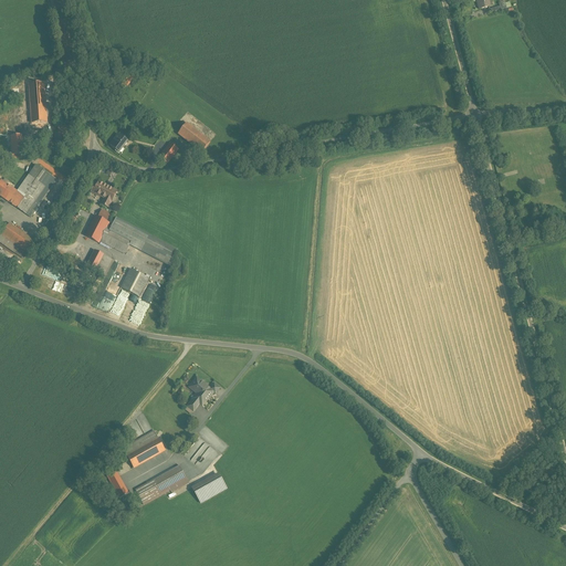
[(489,0),(474,0),(479,10),(492,6),(491,1),(490,1),(489,0)]
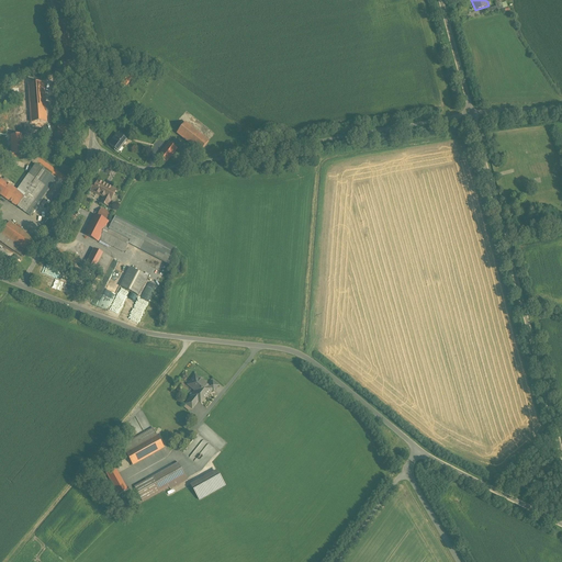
[(123,68),(114,80),(117,82),(116,83),(123,89),(134,76),(123,68)]
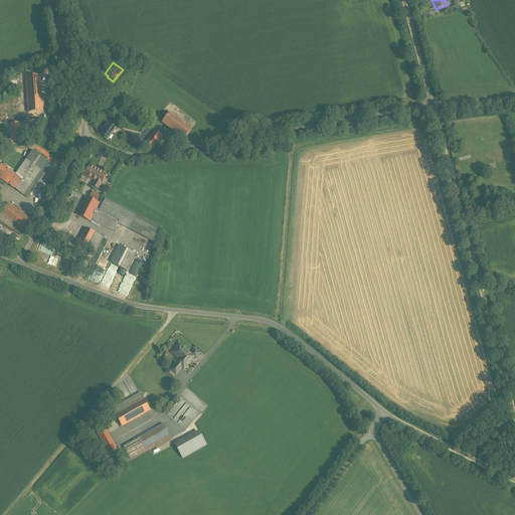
[(133,79),(125,73),(117,83),(120,87),(119,88),(124,91),(133,79)]
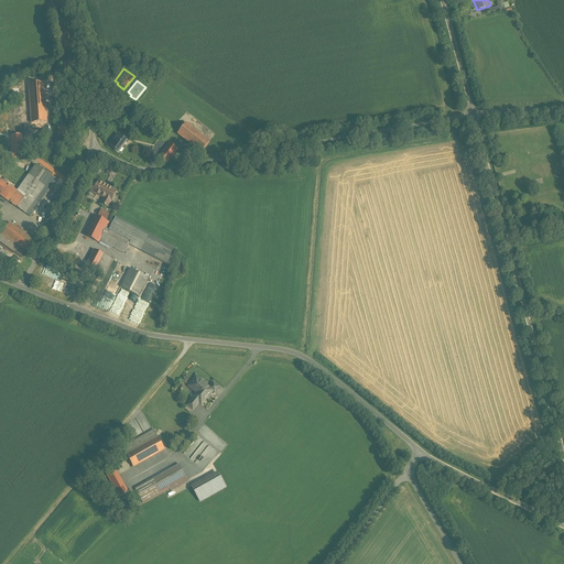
[(44,83),(29,84),(30,104),(45,102),(44,83)]
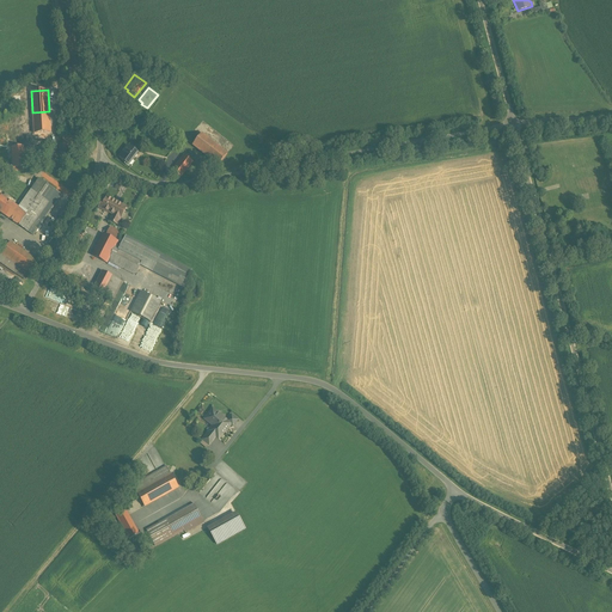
[(49,111),(32,112),(34,122),(11,123),(13,167),(25,167),(23,134),(50,132),(49,111)]
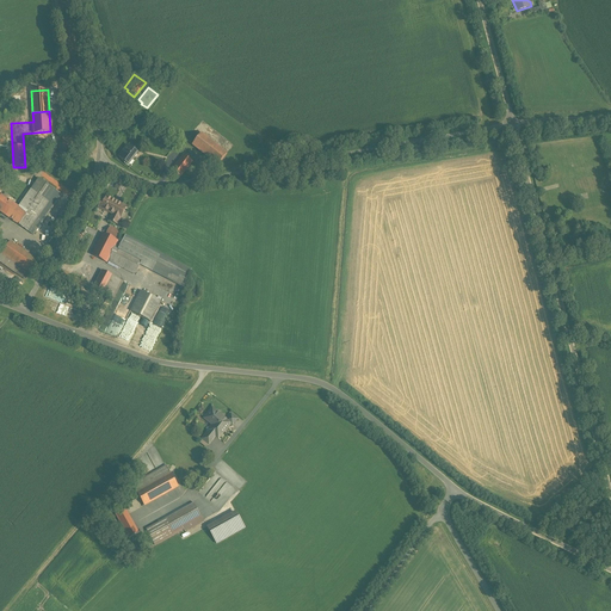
[(227,154),(202,134),(192,144),(217,165),(227,154)]
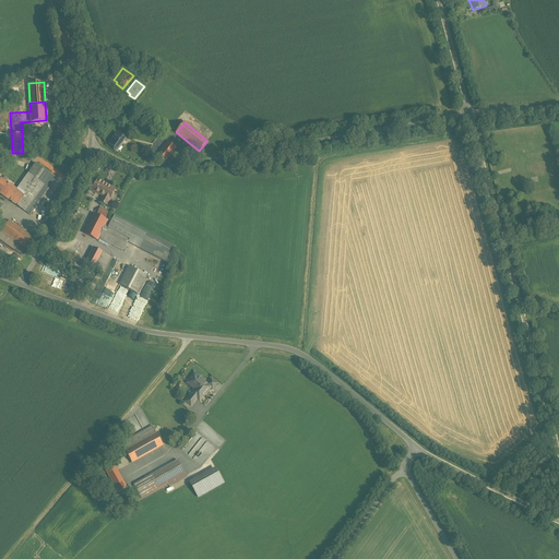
[(74,127),(57,128),(58,140),(75,139),(74,127)]
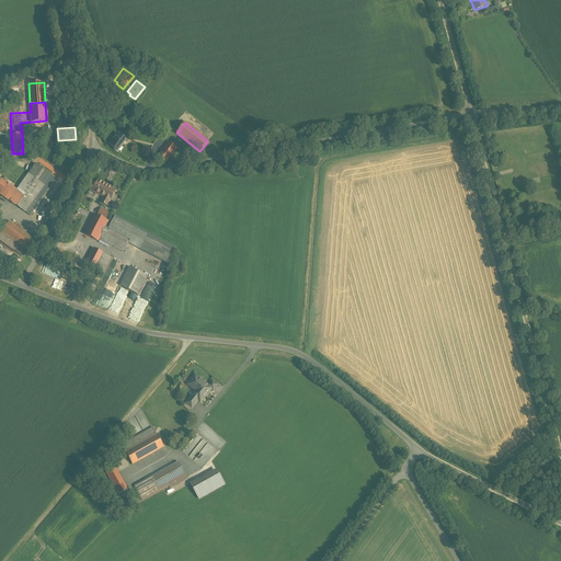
[(127,140),(117,134),(110,145),(119,152),(127,140)]
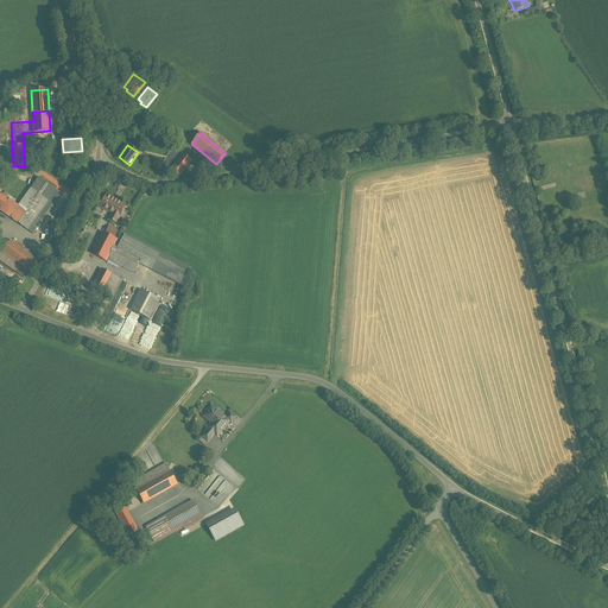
[(183,154),(171,170),(179,176),(191,162),(183,154)]
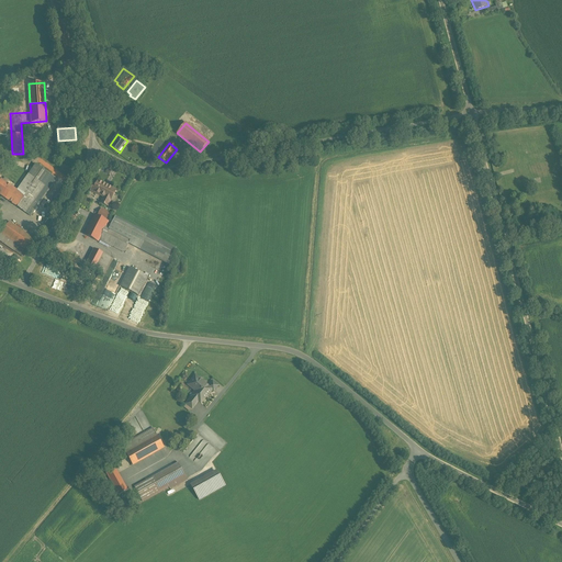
[(52,176),(36,165),(29,175),(44,186),(52,176)]
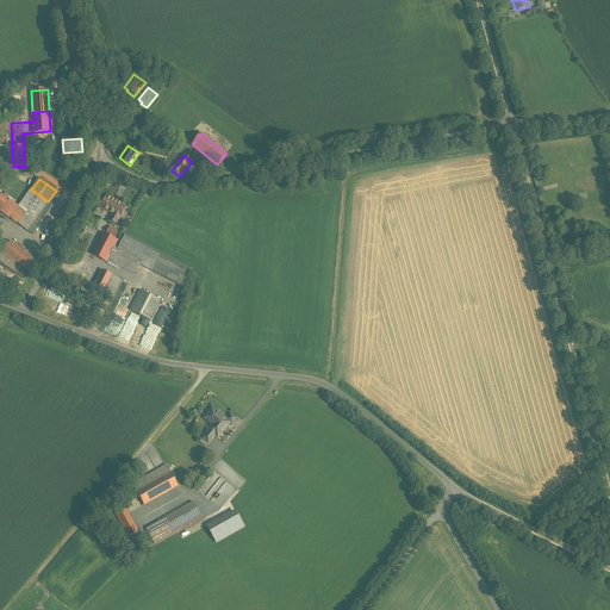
[(31,190),(19,207),(11,201),(2,213),(27,231),(39,213),(48,201),(31,190)]
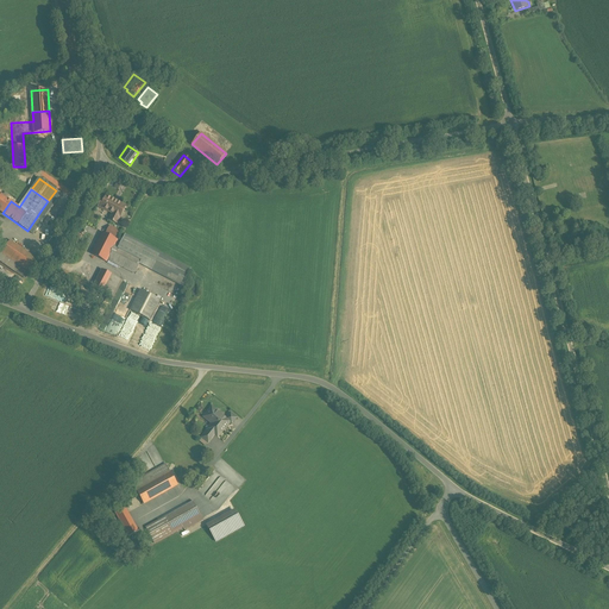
[(48,201),(39,213),(45,218),(62,194),(56,190),(48,201)]
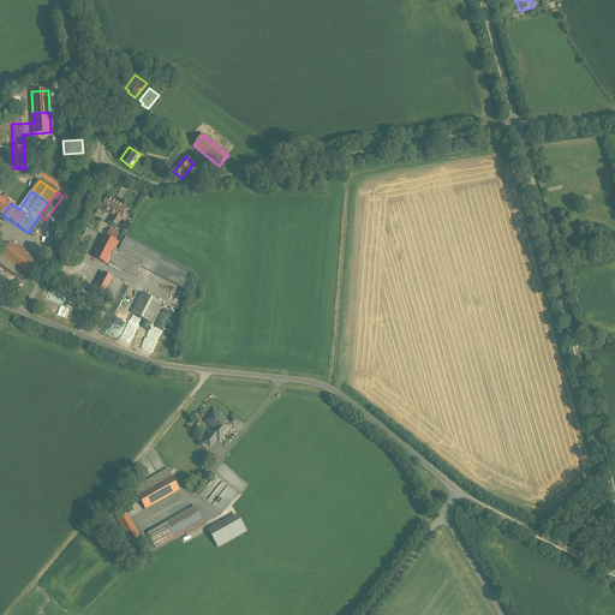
[(11,203),(0,195),(0,213),(3,215),(11,203)]
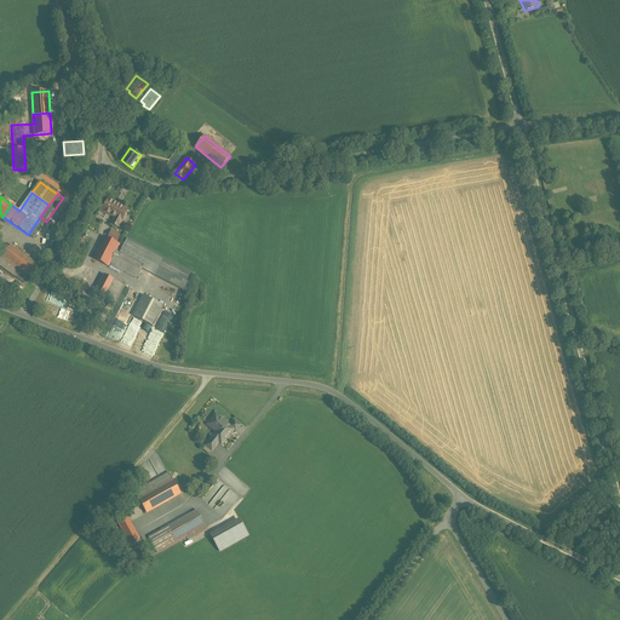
[(128,210),(108,200),(105,205),(104,204),(101,211),(105,213),(107,212),(109,213),(109,214),(115,218),(115,219),(114,219),(112,224),(119,228),(122,220),(122,222),(128,210)]
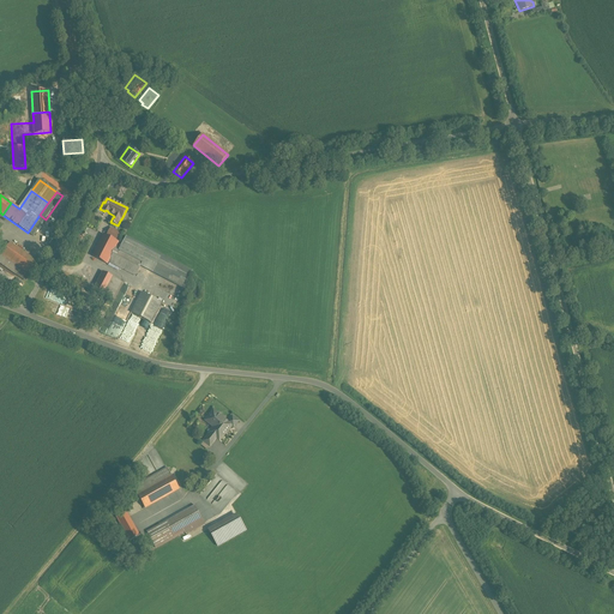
[(40,215),(28,233),(34,236),(46,220),(40,215)]
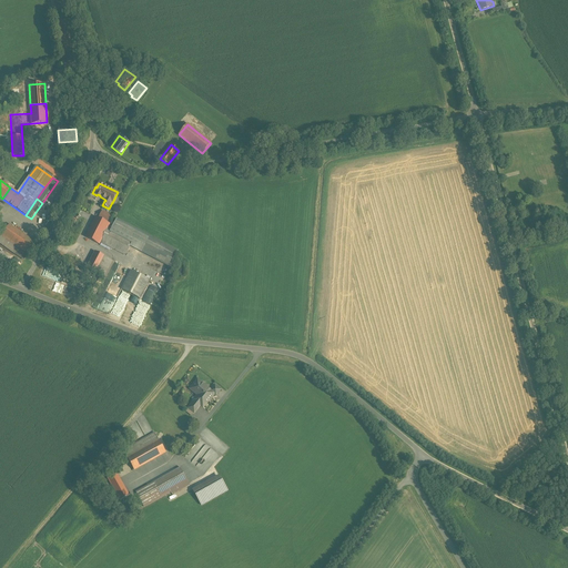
[(110,215),(102,212),(99,219),(107,223),(110,215)]
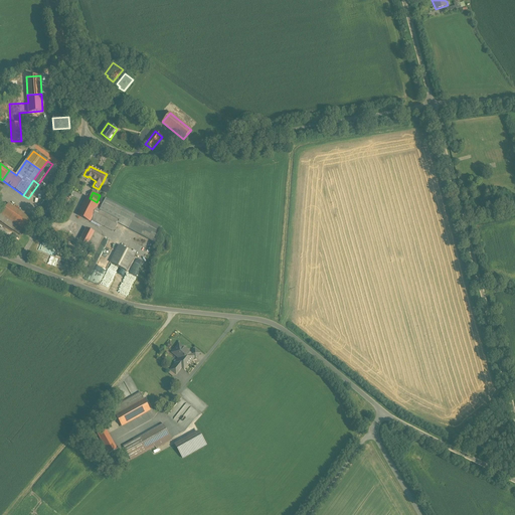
[(88,197),(77,215),(90,221),(91,219),(99,205),(99,203),(100,203),(97,202),(90,198),(88,197)]
